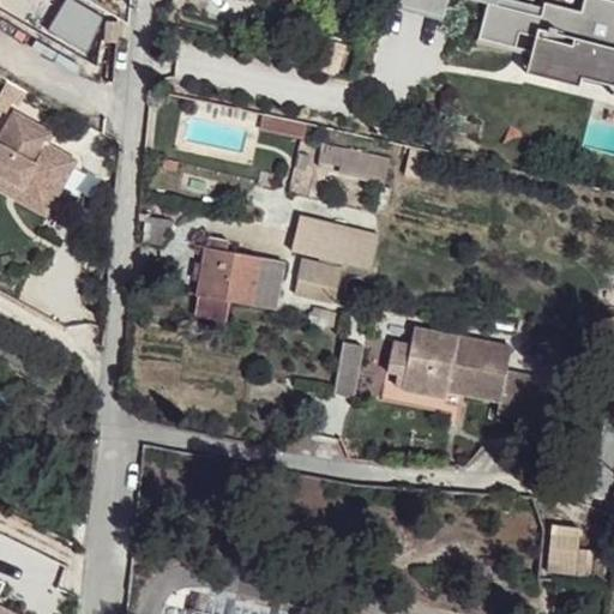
[(393,0),(393,1),(444,14),(446,0),(464,0),(486,6),(481,36),(518,48),(519,34),(539,38),(541,29),(578,38),(613,47),(613,1),(611,0),(584,0),(582,11),(547,1),(543,6),(523,0),(393,0)]
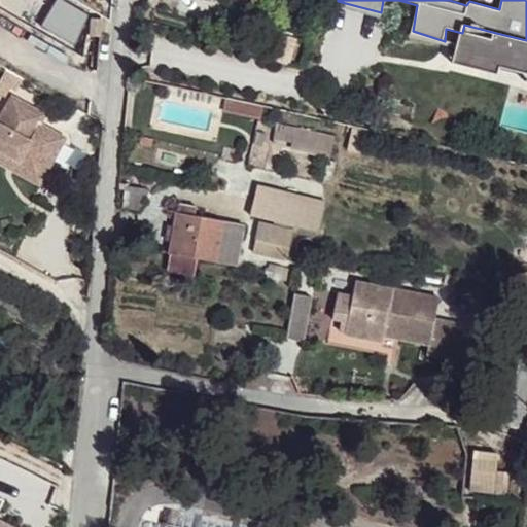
[(39,48),(75,70),(84,26),(58,11),(39,48)]
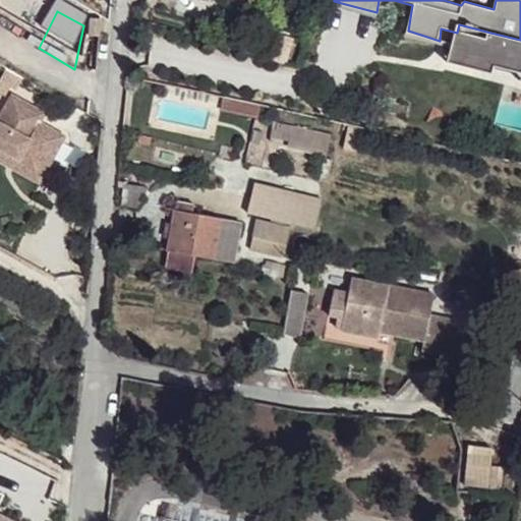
[(283,46),(291,21),(266,12),(257,37),(283,46)]
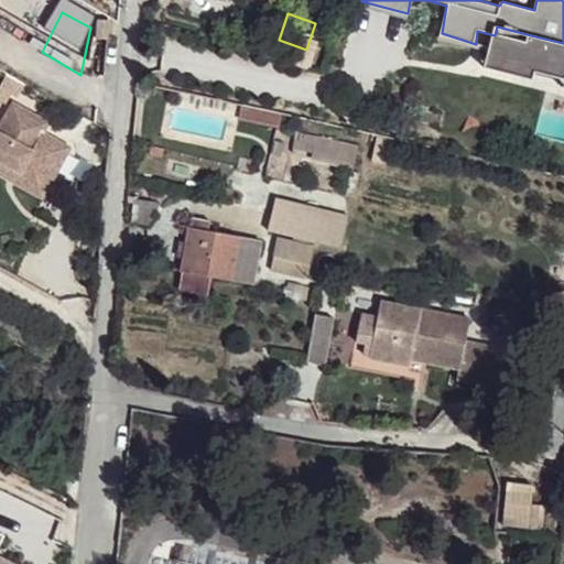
[(26,84),(9,74),(0,91),(0,99),(8,104),(13,94),(20,97),(26,84)]
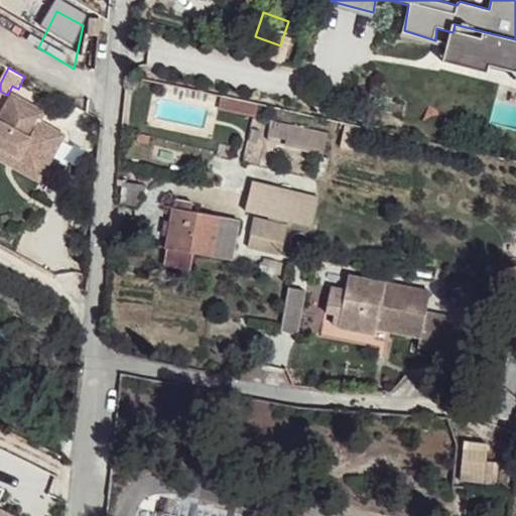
[(258,102),(222,93),(219,105),(255,113),(258,102)]
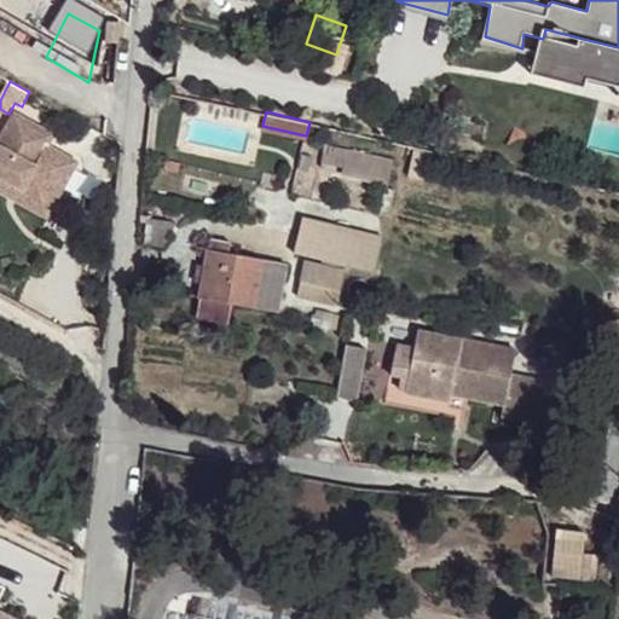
[(57,134),(19,114),(3,148),(0,151),(0,186),(16,196),(21,187),(45,201),(55,183),(65,190),(80,165),(51,148),(57,134)]
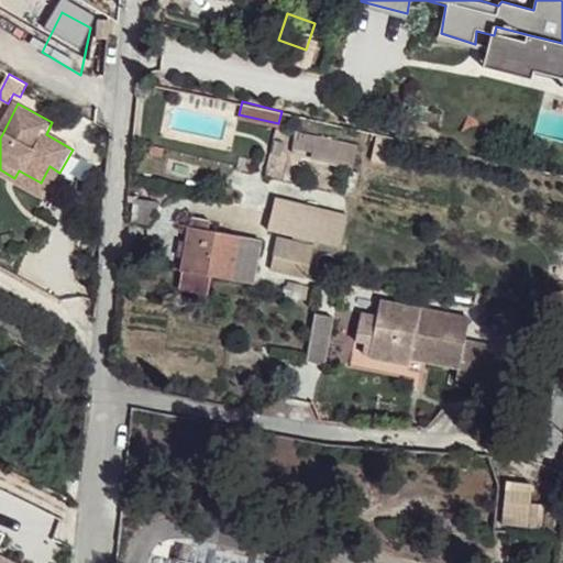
[(296,128),(293,144),(312,148),(311,155),(353,164),(359,143),(296,128)]
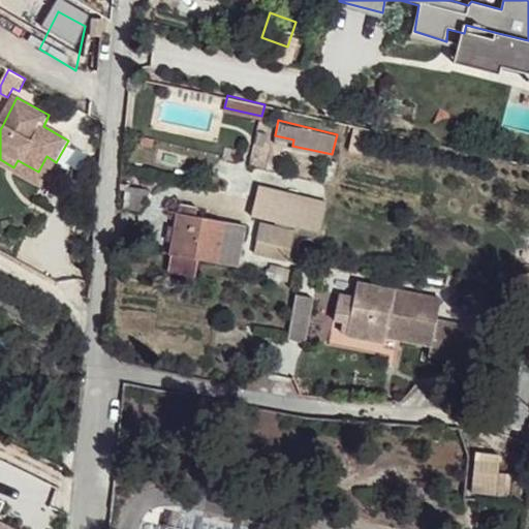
[(18,160),(13,167),(44,185),(56,162),(47,156),(38,172),(18,160)]
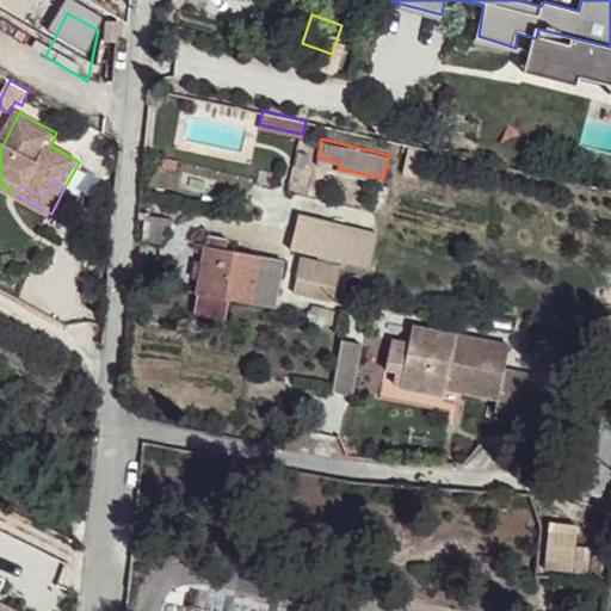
[(350,252),(356,253),(359,236),(362,221),(316,213),(313,233),(310,245),(327,248),(332,248),(350,252)]
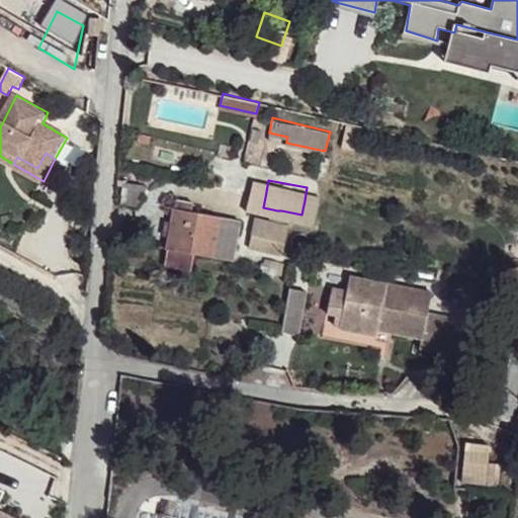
[(189,252),(235,260),(243,220),(192,210),(193,203),(178,199),(167,256),(187,261),(189,252)]
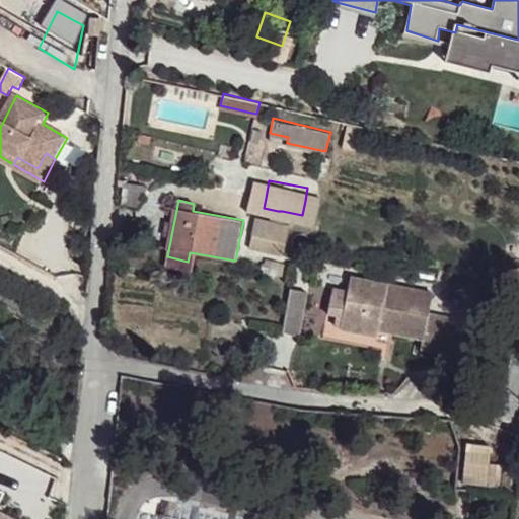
[(297,214),(282,211),(280,219),(295,224),(297,214)]
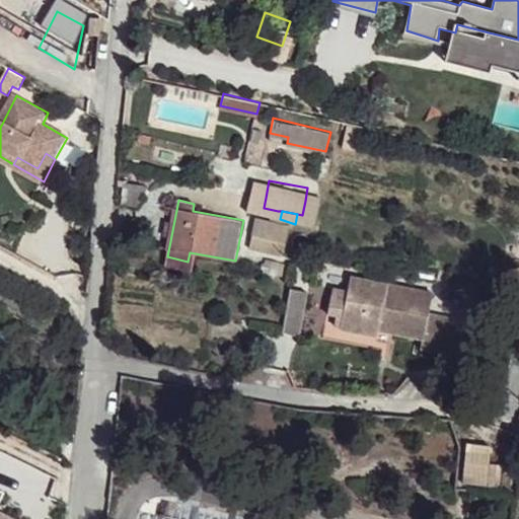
[(258,249),(285,258),(295,224),(280,219),(278,226),(266,222),(258,249)]
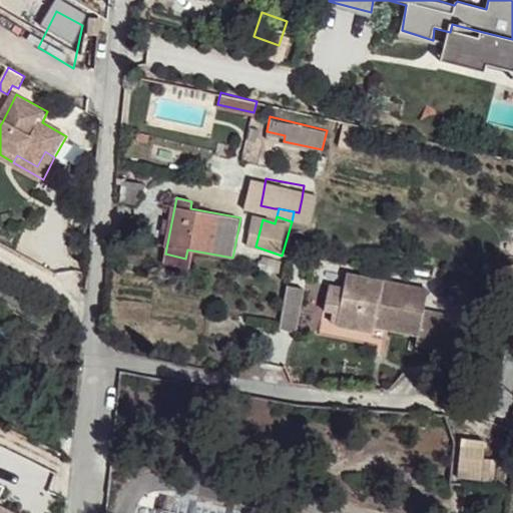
[(261,270),(272,272),(273,271),(276,259),(276,257),(265,253),(261,270)]
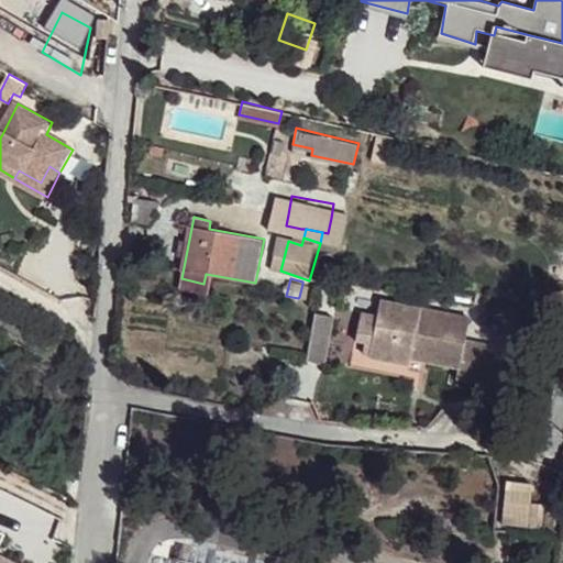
[(318,287),(302,284),(299,297),(313,300),(318,287)]
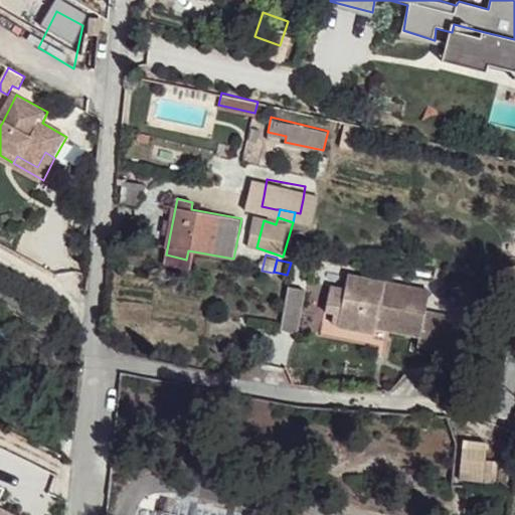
[(430,291),(349,273),(337,323),(360,328),(364,311),(376,314),(373,325),(417,336),(416,345),(445,352),(453,318),(425,312),(430,291)]
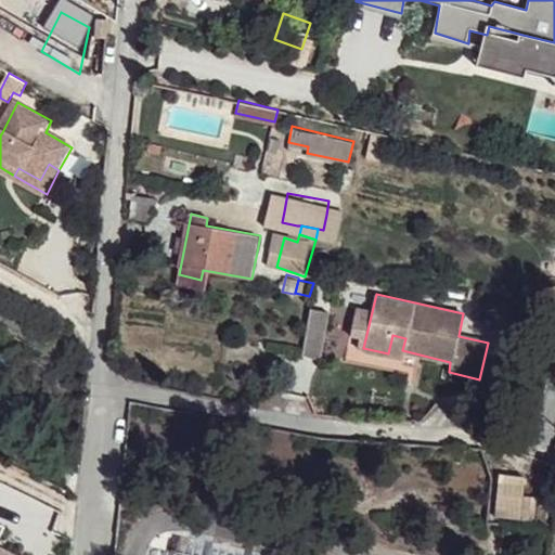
[(310,309),(304,352),(322,355),(328,311),(310,309)]
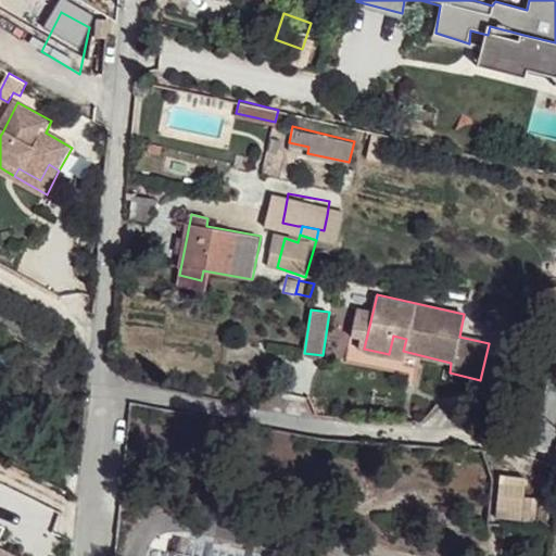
[(393,336),(389,354),(402,357),(403,351),(406,339),(393,336)]
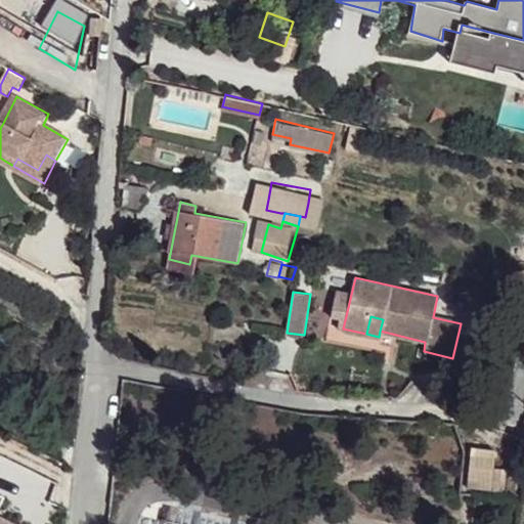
[(309,336),(316,337),(318,321),(312,321),(309,336)]
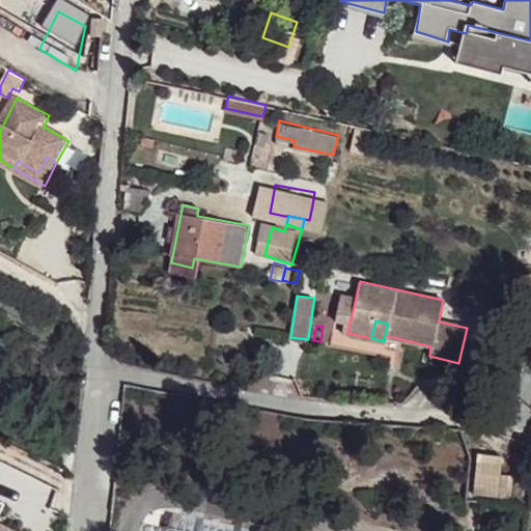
[(479,452),(475,492),(512,496),(514,474),(501,473),(503,454),(479,452)]
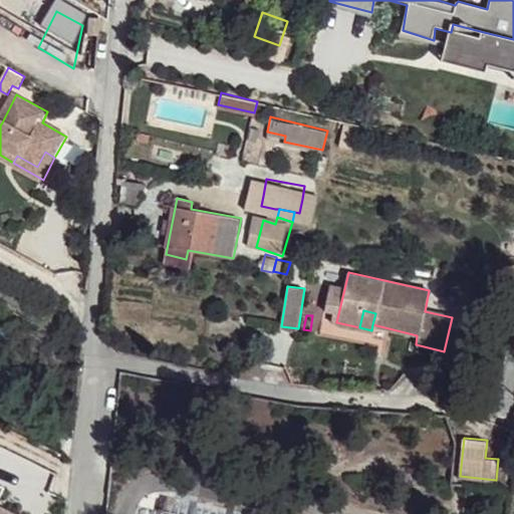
[(0,513),(17,513),(0,505),(0,495),(5,485),(0,482),(0,513)]
